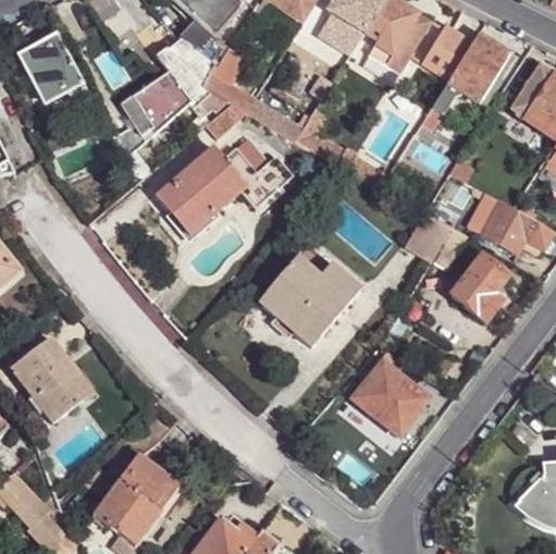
[(176,0),(175,1),(184,9),(192,0),(176,0)]
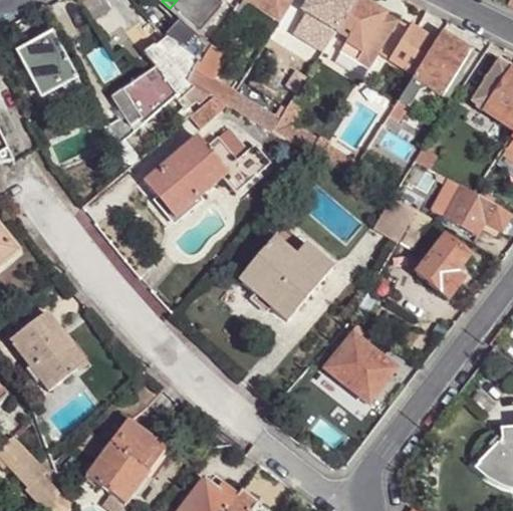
[(183,19),(198,33),(223,3),(220,0),(177,0),(170,8),(183,19)]
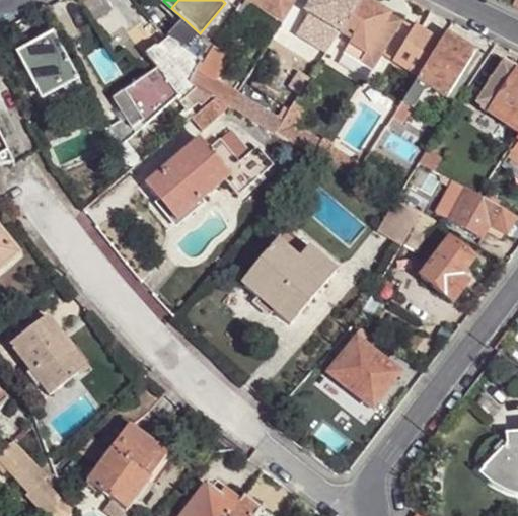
[(252,0),(280,18),(291,0),(252,0)]
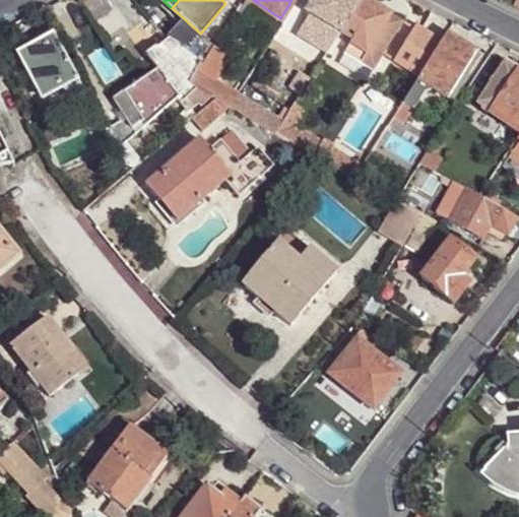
[(329,23),(339,29),(358,0),(310,0),(305,9),(315,14),(329,23)]
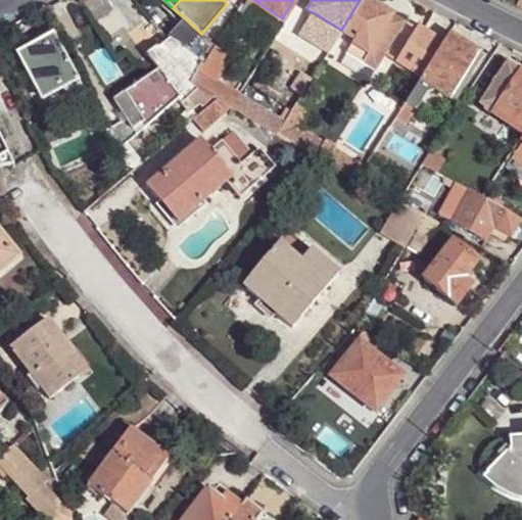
[(342,31),(342,32),(352,39),(345,52),(371,67),(402,18),(372,0),(360,0),(341,30),(342,31)]
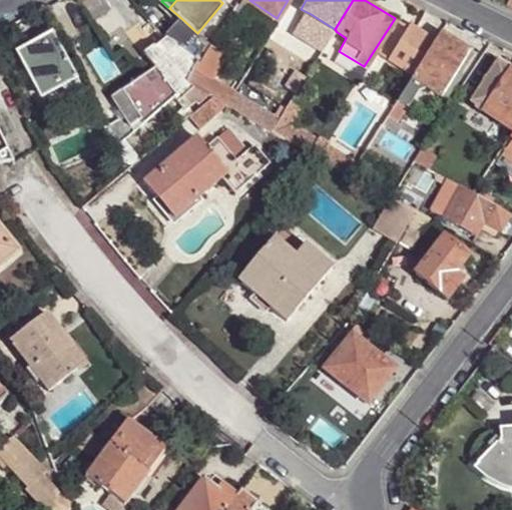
[(325,23),(311,14),(298,34),(313,43),(325,23)]
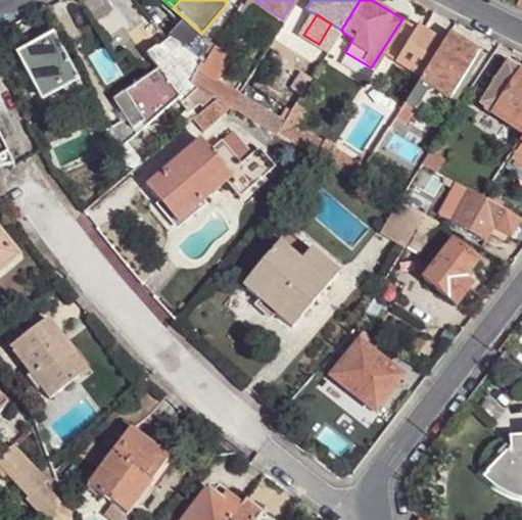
[(183,47),(203,62),(215,44),(201,34),(186,19),(178,28),(173,22),(163,33),(171,38),(183,47)]
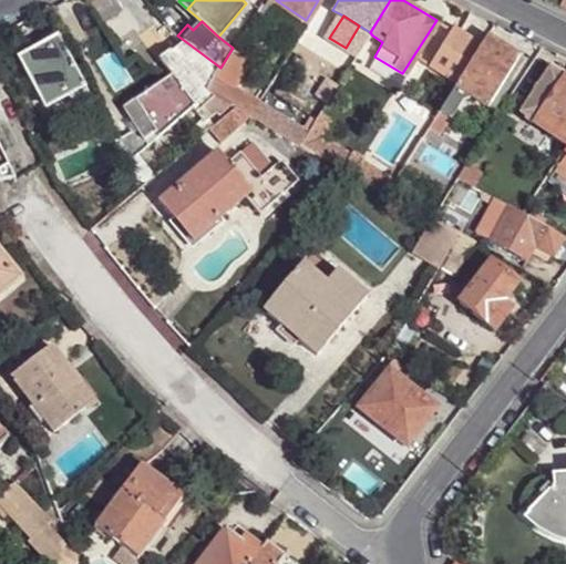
[(455,81),(480,43),(452,26),(428,63),(455,81)]
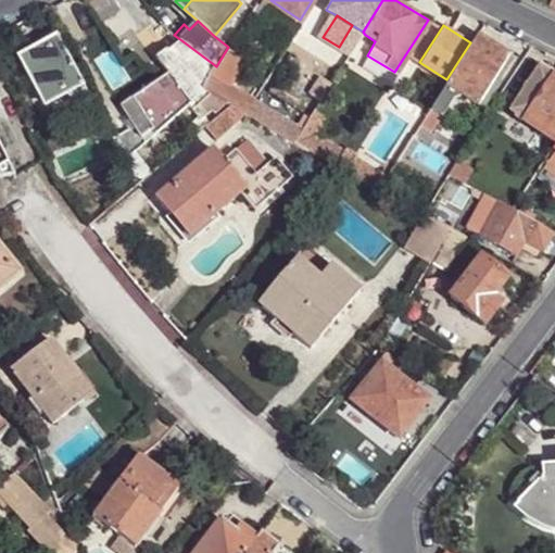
[(24,53),(57,34),(54,28),(21,47),(24,53)]
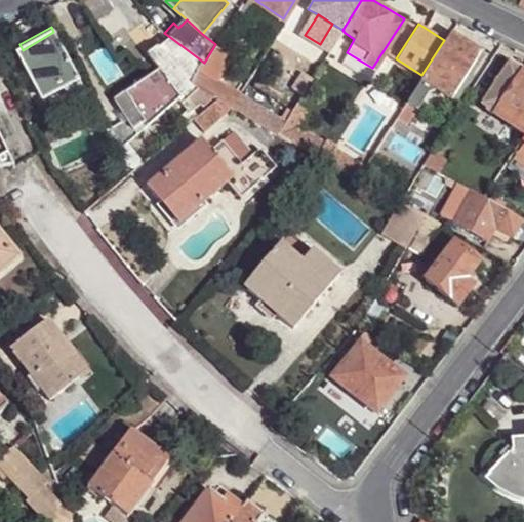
[(42,95),(77,76),(53,32),(23,50),(30,64),(27,66),(42,95)]
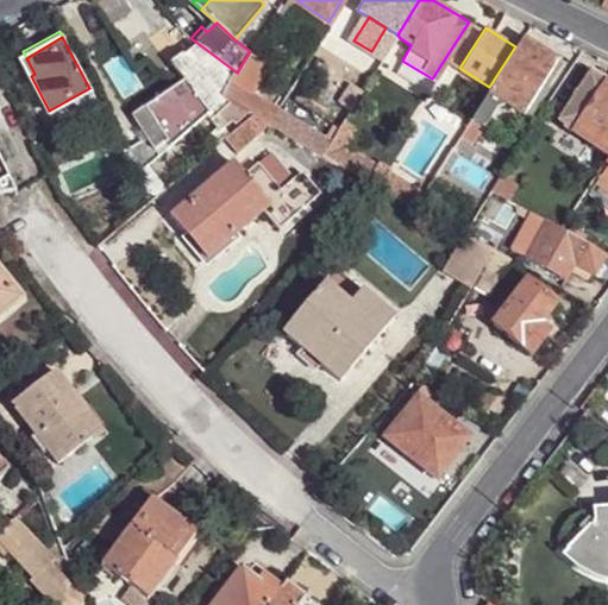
[(556,60),(520,38),(515,46),(489,87),(488,90),(501,99),(524,113),(534,96),(540,86),(556,60)]
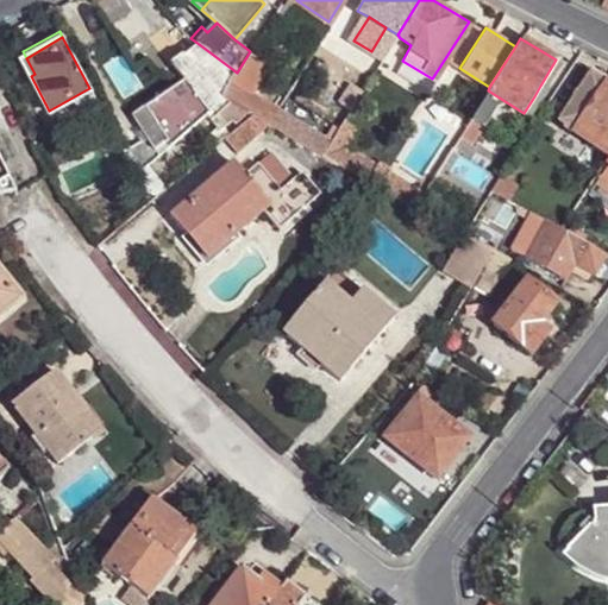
[(196,70),(213,55),(199,44),(175,62),(186,77),(196,70)]
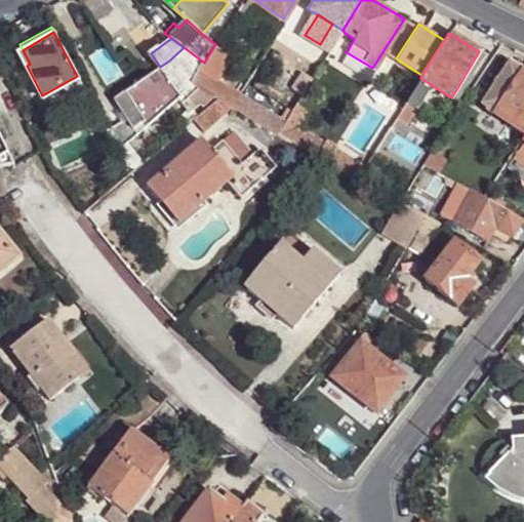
[(179,97),(194,84),(191,82),(199,69),(204,63),(184,47),(169,61),(160,67),(179,97)]
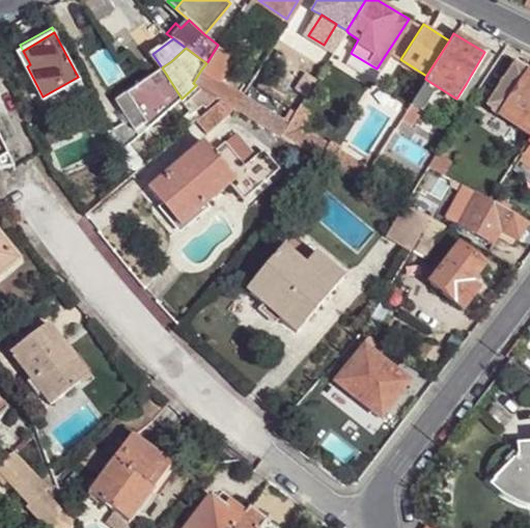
[(19,53),(27,66),(30,64),(23,51),(19,53)]
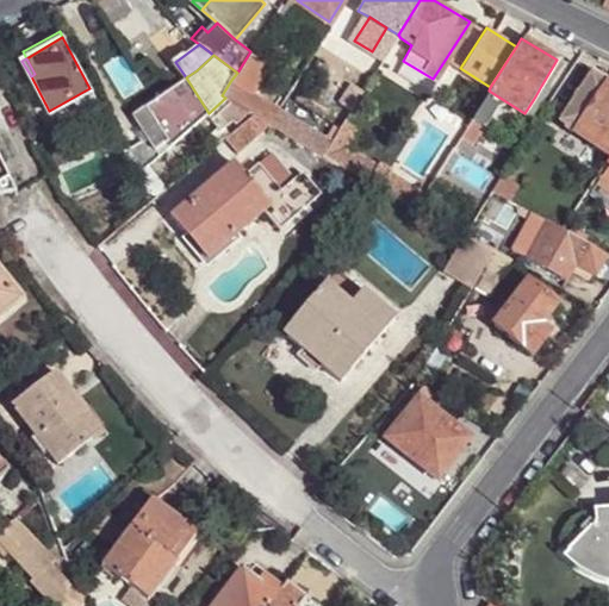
[(575,130),(607,80),(589,72),(558,120),(575,130)]
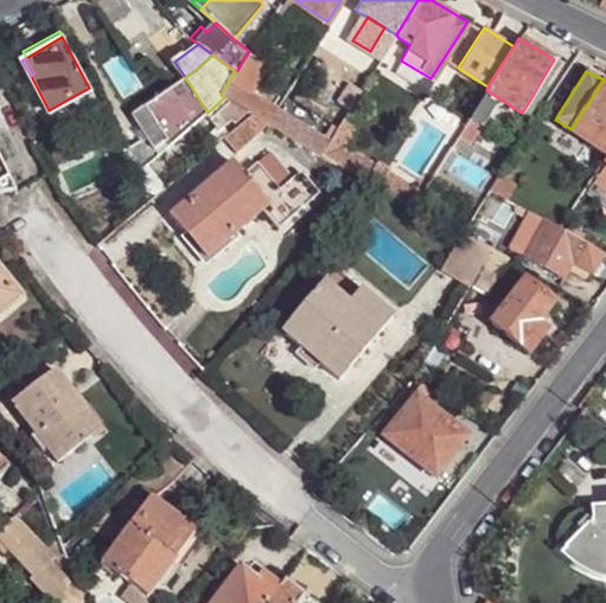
[(185,77),(182,81),(144,107),(170,146),(198,121),(205,115),(208,113),(185,77)]
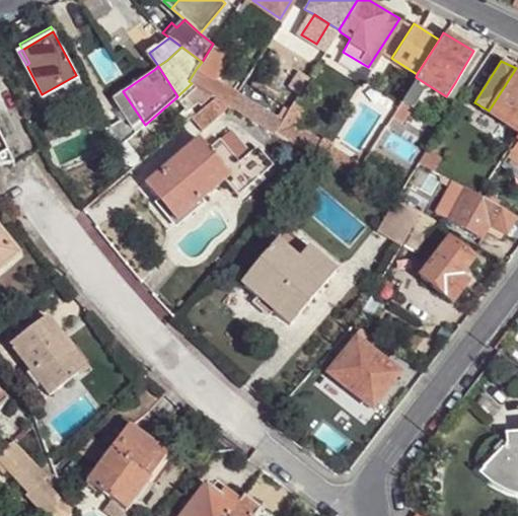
[(215,97),(228,104),(236,91),(197,68),(189,81),(192,83),(210,94),(215,97)]
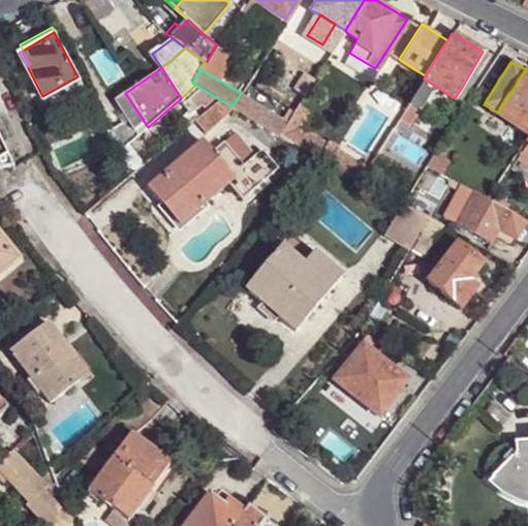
[(498,113),(527,131),(527,70),(526,69),(498,113)]
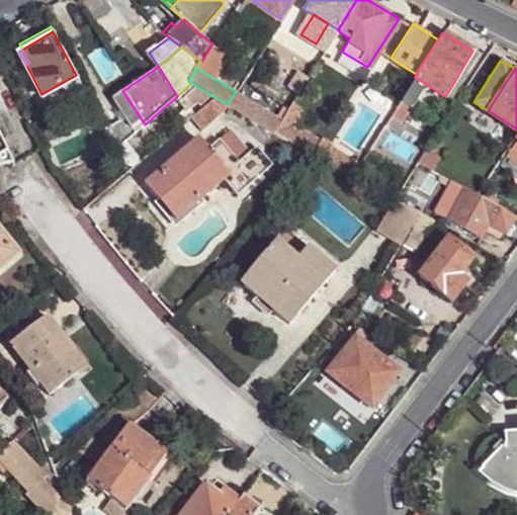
[(462,75),(459,73),(454,82),(457,84),(462,75)]
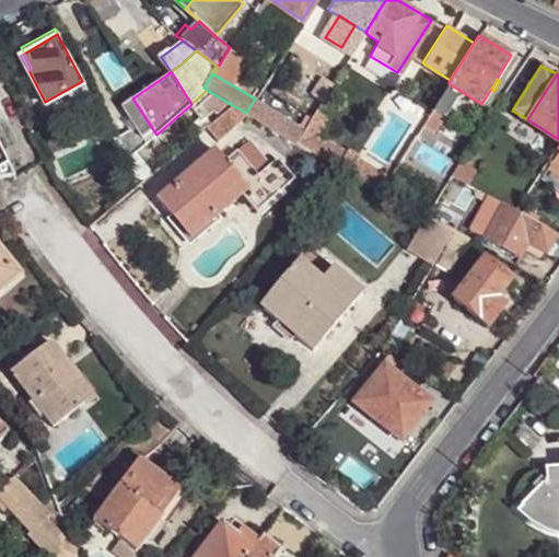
[(91,95),(82,81),(45,102),(48,107),(72,93),(77,103),(91,95)]
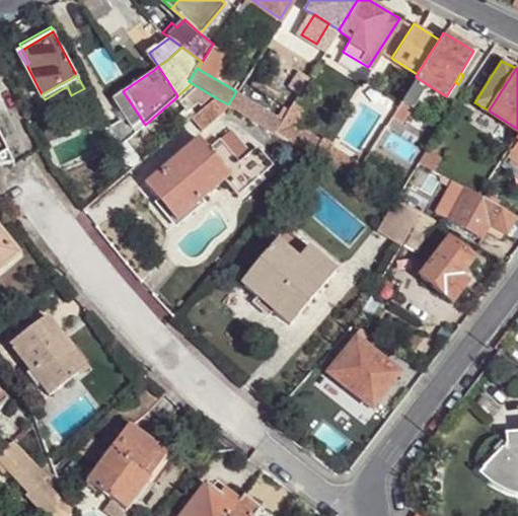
[(416,77),(401,99),(412,105),(427,84),(416,77)]
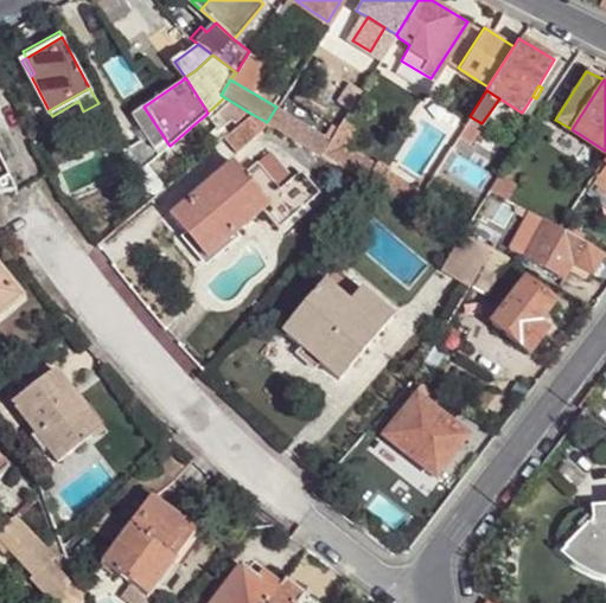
[(536,98),(533,96),(522,113),(525,115),(536,98)]
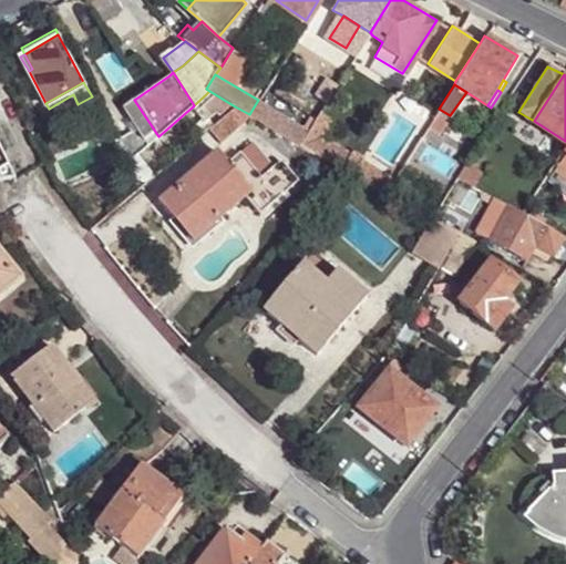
[(218,113),(229,103),(209,91),(194,105),(192,108),(199,118),(203,120),(207,116),(215,110),(218,113)]
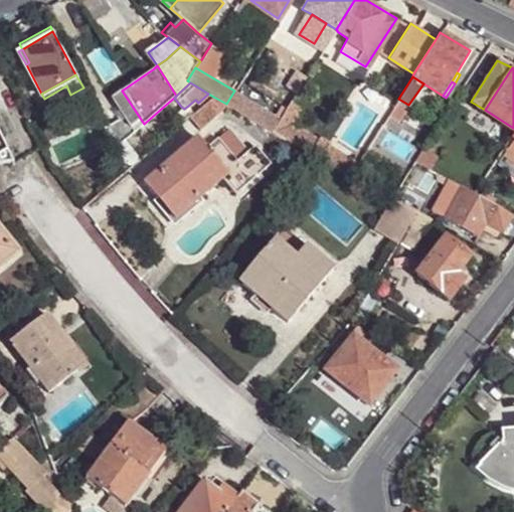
[(136,132),(144,124),(122,91),(112,98),(136,132)]
